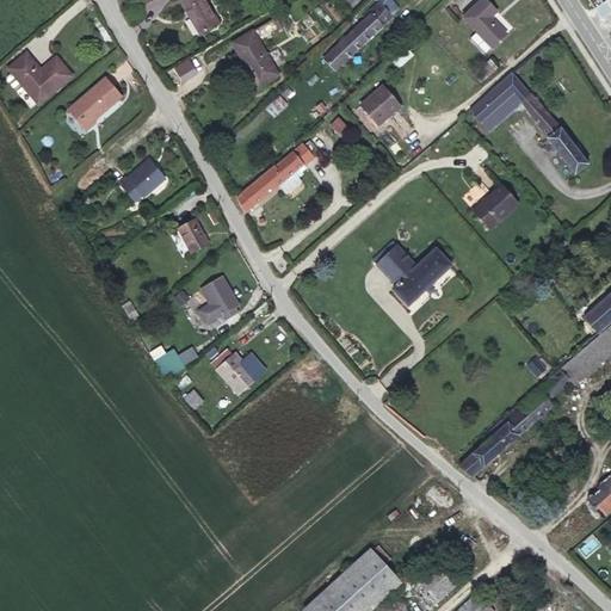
[(180,0),(201,35),(218,24),(204,0),(180,0)]
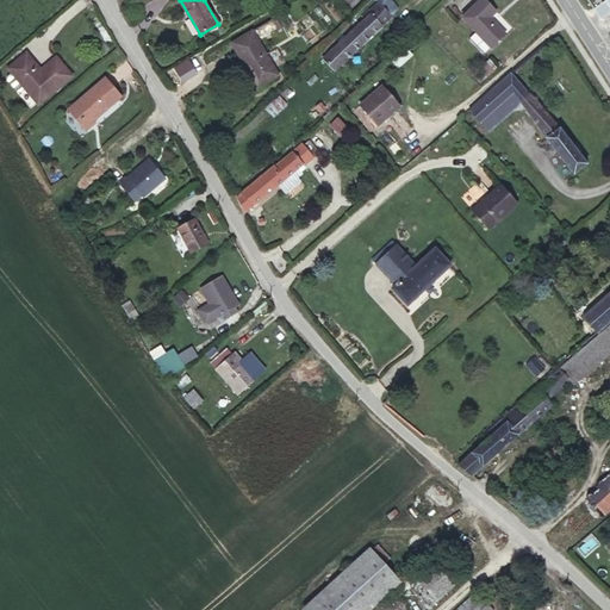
[(377,0),(379,1),(392,16),(398,8),(390,0),(377,0)]
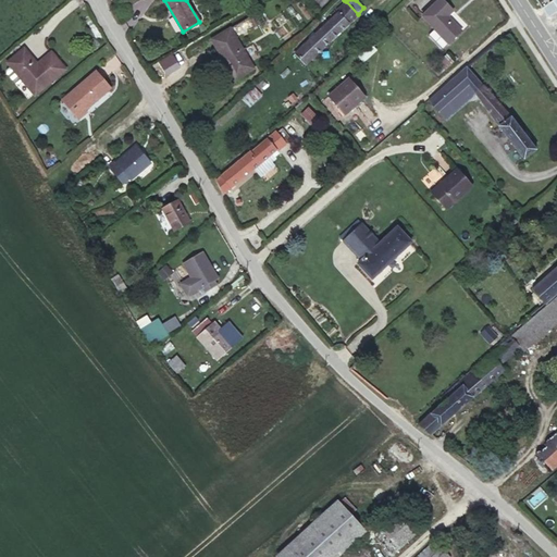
[(449,42),(461,31),(447,16),(453,10),(443,0),(437,0),(422,16),(435,29),(430,35),(442,49),(448,42),(449,42)]
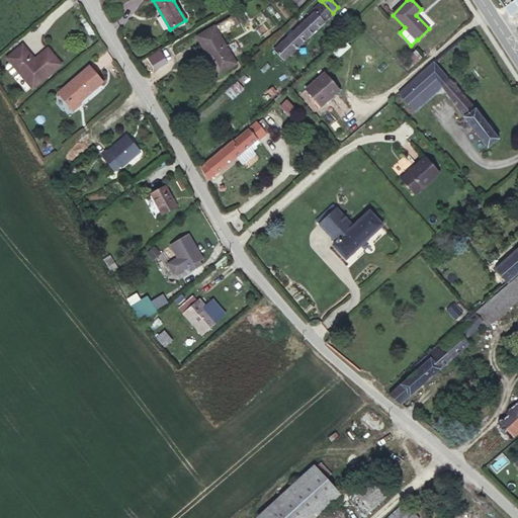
[(324,21),(333,13),(322,1),(313,9),(315,12),(274,50),(283,60),(324,21)]
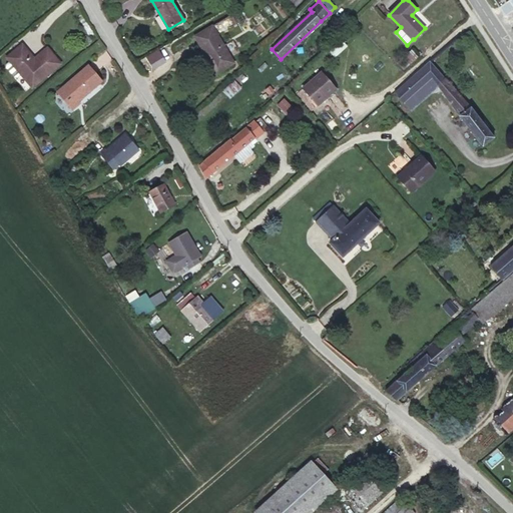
[(228,53),(236,49),(231,41),(223,46),(217,35),(234,25),(229,16),(195,36),(216,73),(234,63),(228,53)]
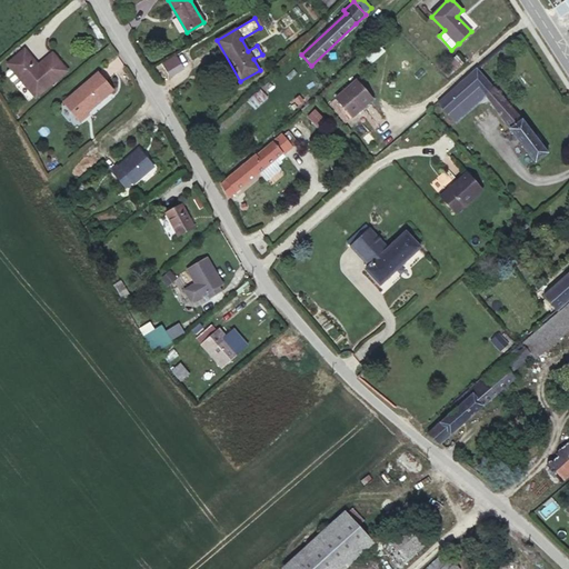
[(53,53),(38,66),(37,67),(32,62),(35,61),(25,50),(8,63),(36,97),(67,70),(53,53)]
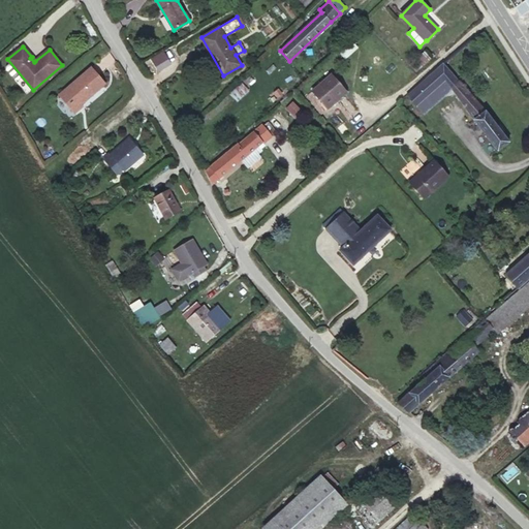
[(415,71),(431,58),(425,52),(410,65),(415,71)]
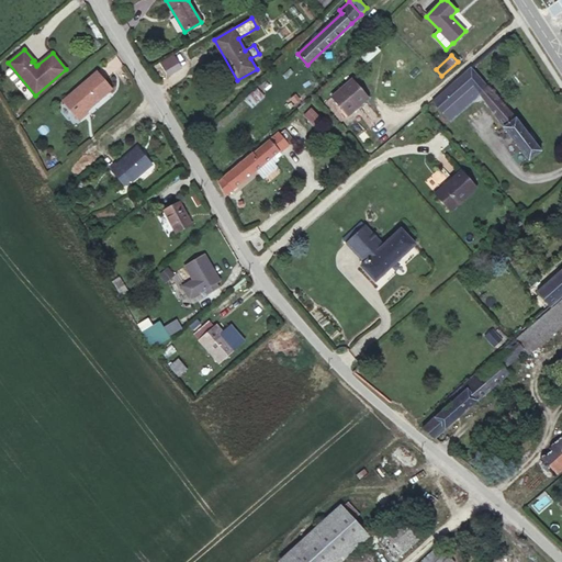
[(516,117),(470,67),(429,103),(441,116),(442,114),(473,88),(482,100),(503,127),(528,160),(541,150),(516,117)]
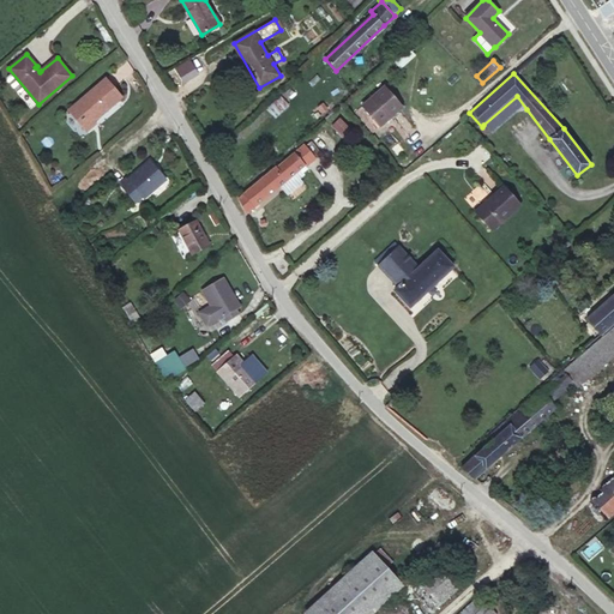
[(85,130),(95,121),(122,97),(107,78),(68,110),(85,130)]
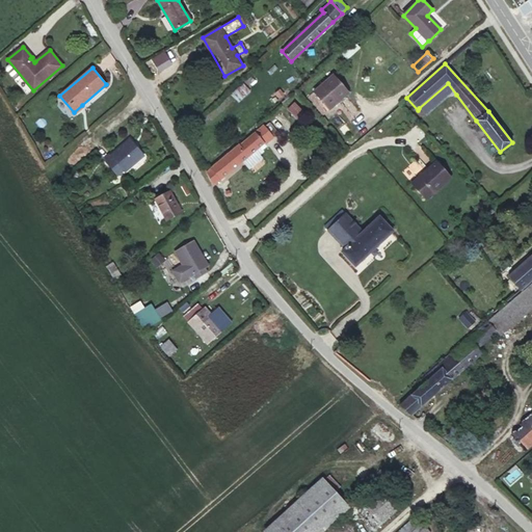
[(329,109),(349,92),(334,75),(314,91),(329,109)]
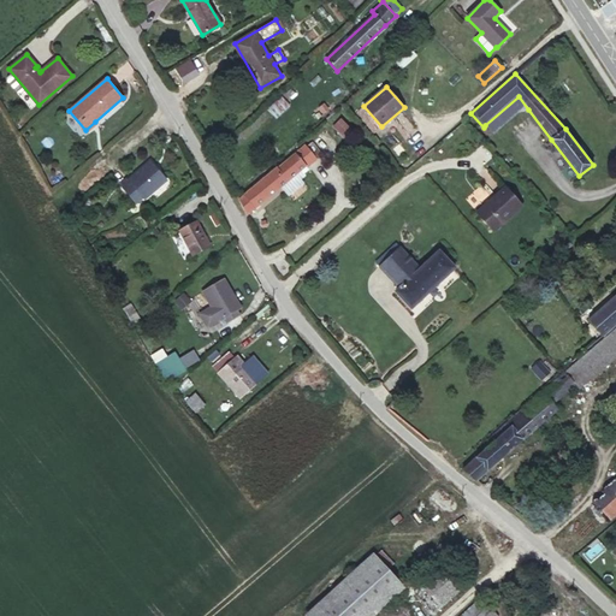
[(277,118),(290,105),(282,96),(268,108),(277,118)]
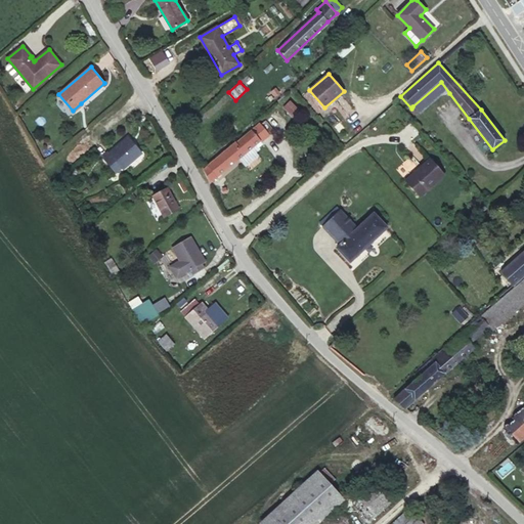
[(422,118),(449,93),(441,82),(412,106),(422,118)]
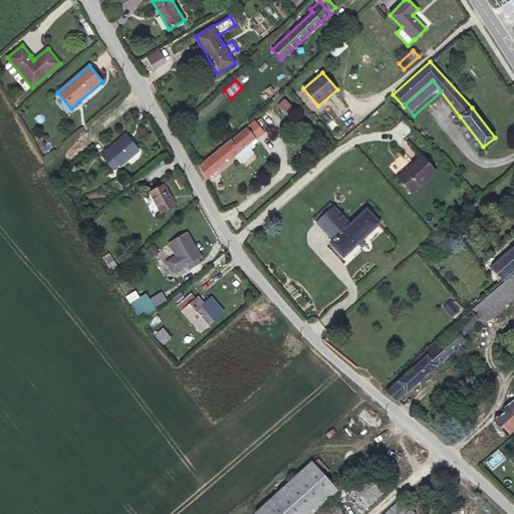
[(272,110),(281,119),(293,107),(284,98),(272,110)]
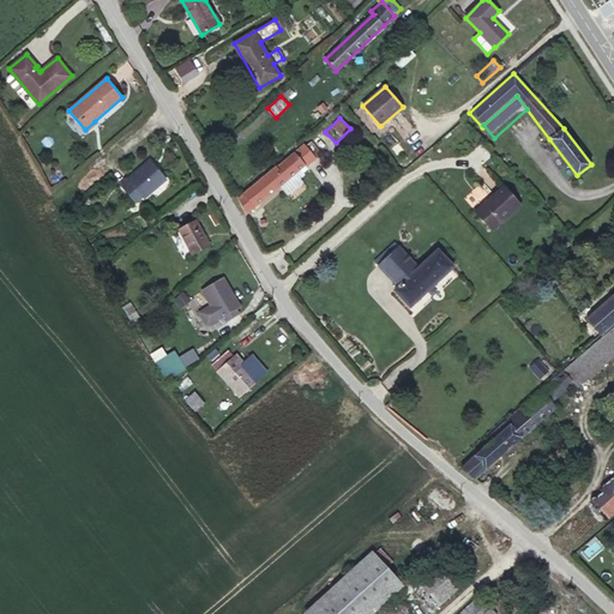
[(96,124),(95,121),(85,130),(86,131),(96,124)]
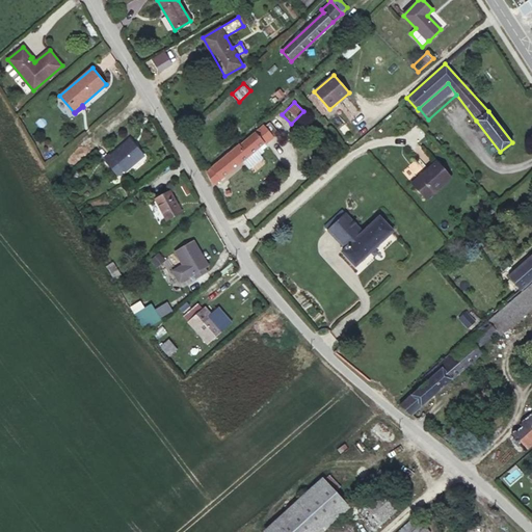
[(340,115),(334,121),(344,135),(351,130),(340,115)]
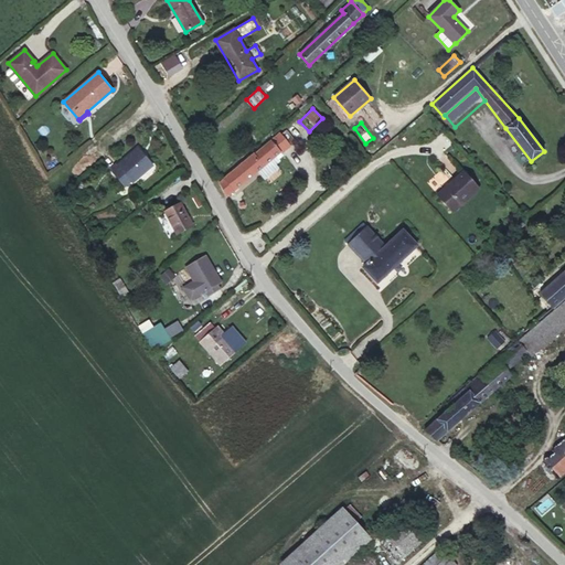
[(286,129),(281,134),(289,145),(295,139),(286,129)]
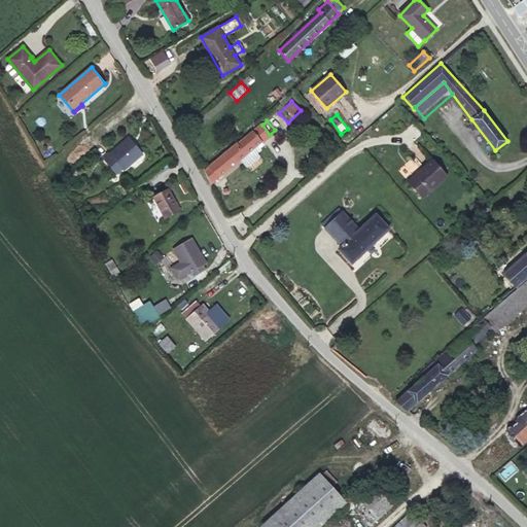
[(261,124),(253,132),(261,141),(270,135),(262,125),(261,124)]
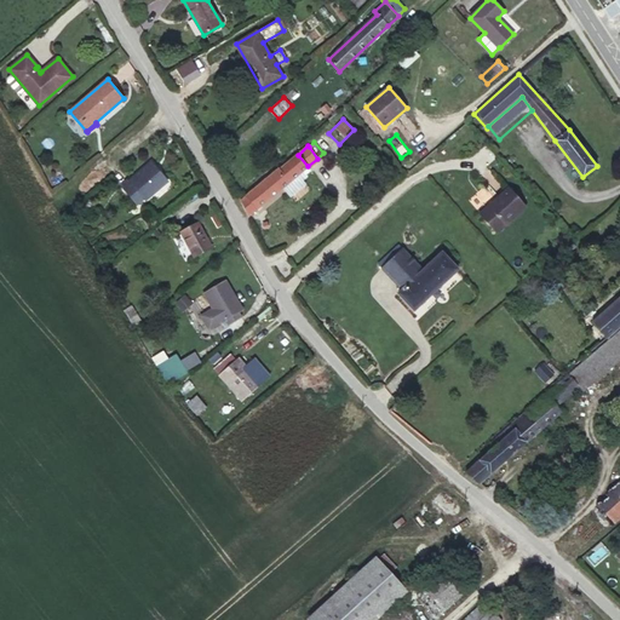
[(246,196),(241,201),(248,217),(308,166),(298,155),(281,170),(280,167),(246,196)]
